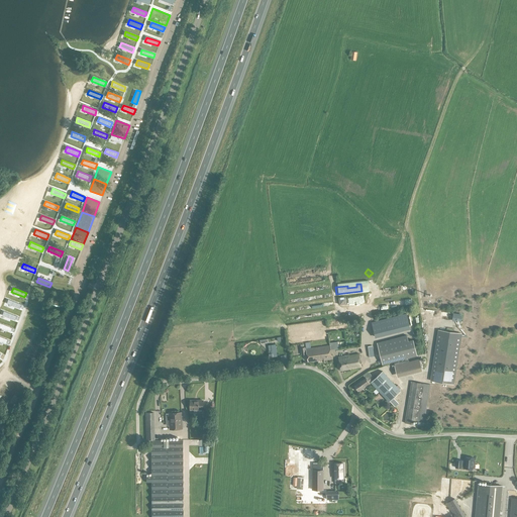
[(8,299),(6,303),(19,308),(21,304),(8,299)]
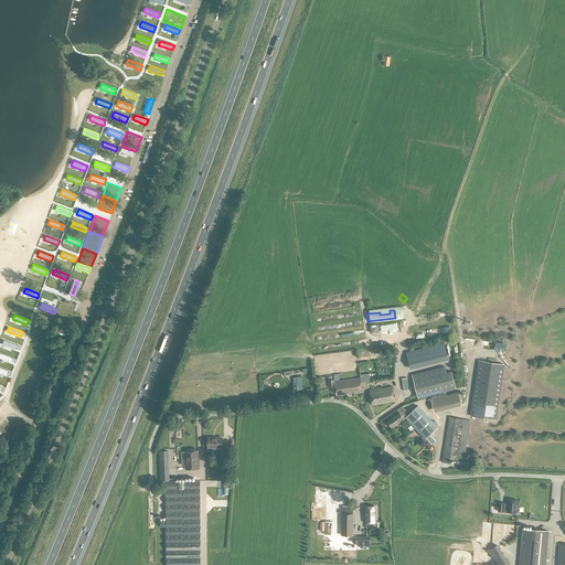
[(3,339),(2,344),(17,350),(18,344),(3,339)]
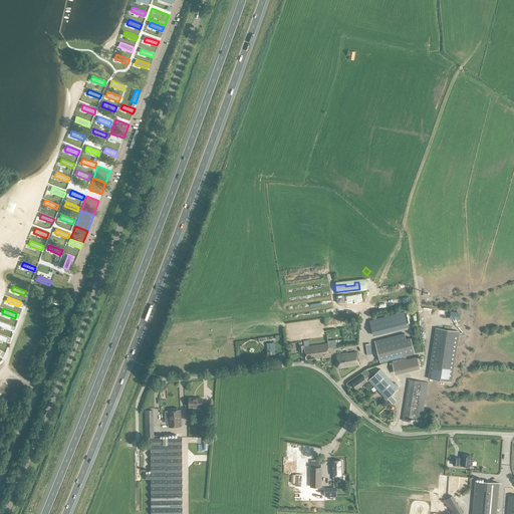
[(394,325),(391,315),(369,320),(372,330),(394,325)]
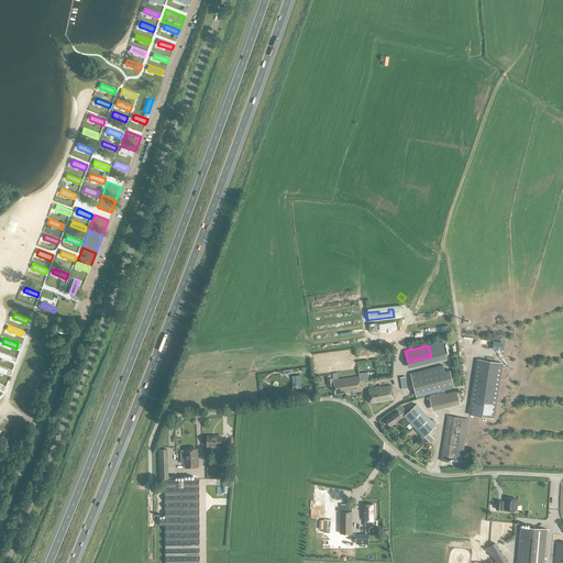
[(0,351),(0,356),(11,362),(13,356),(0,351)]
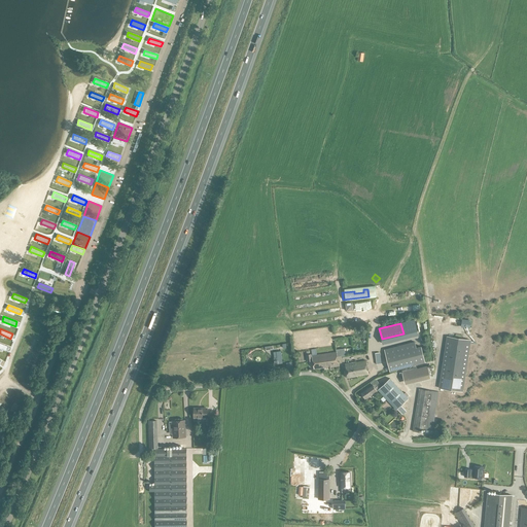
[(462,391),(470,340),(447,337),(438,388),(462,391)]
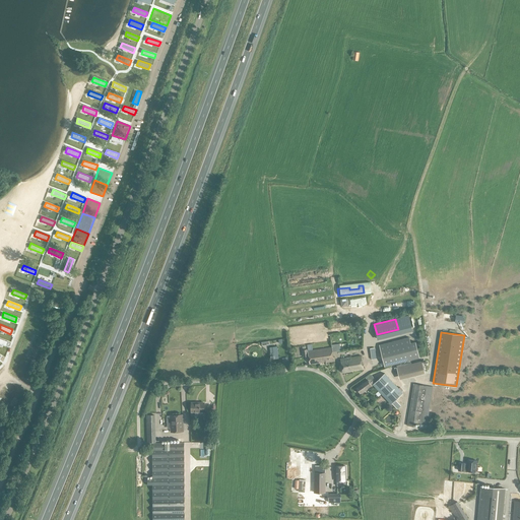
[(418,358),(414,342),(410,343),(408,337),(379,344),(385,367),(418,358)]
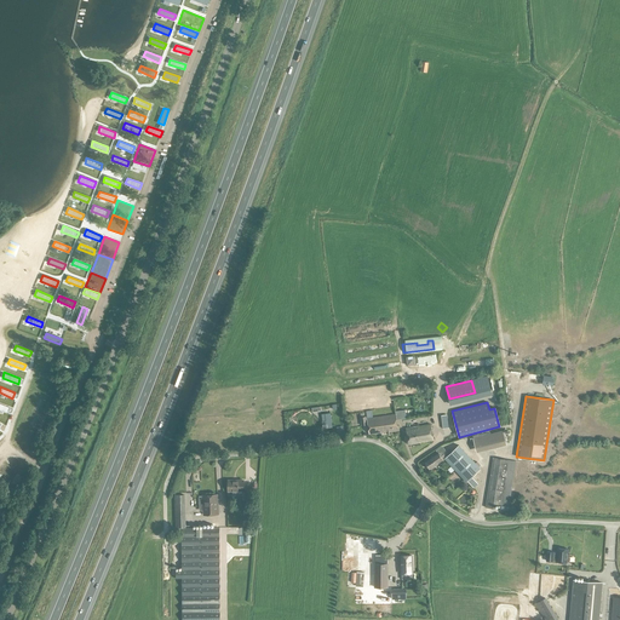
[(372,411),(366,412),(367,418),(369,434),(392,431),(400,430),(399,425),(397,425),(397,419),(396,414),(373,418),(372,411)]
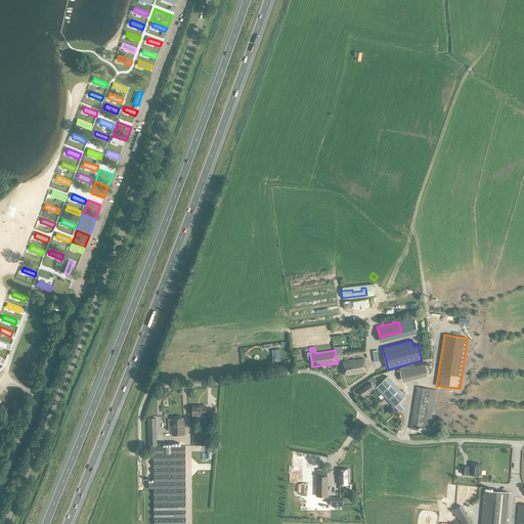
[(275,355),(272,356),(273,361),(276,361),(281,361),(279,351),(275,352),(275,355)]
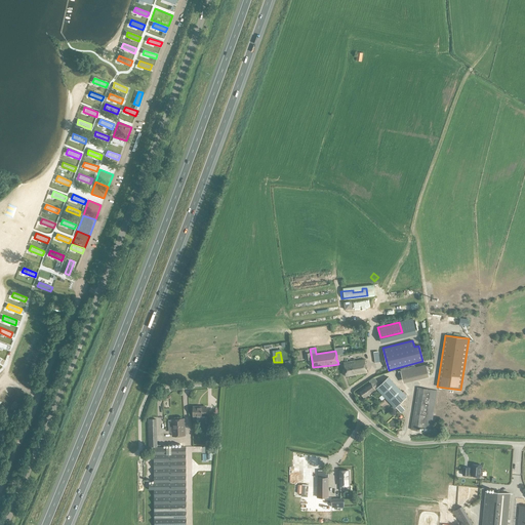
[(353,361),(345,363),(347,376),(367,372),(365,359),(353,361)]
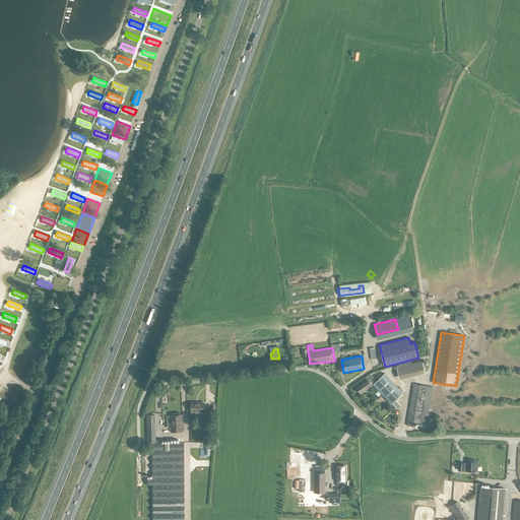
[(397,378),(421,373),(419,361),(394,366),(397,378)]
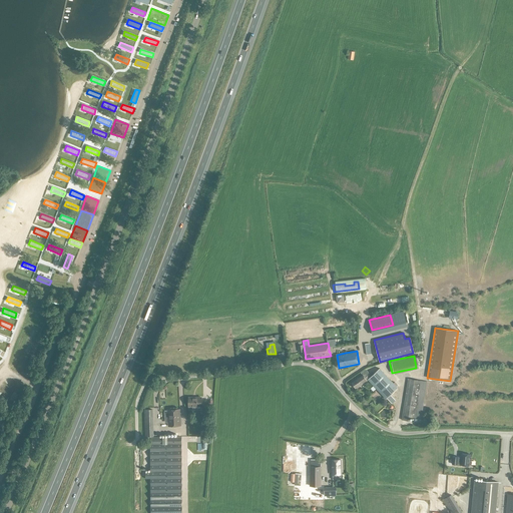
[(380,368),(370,378),(368,380),(386,399),(387,398),(391,395),(398,388),(380,368)]
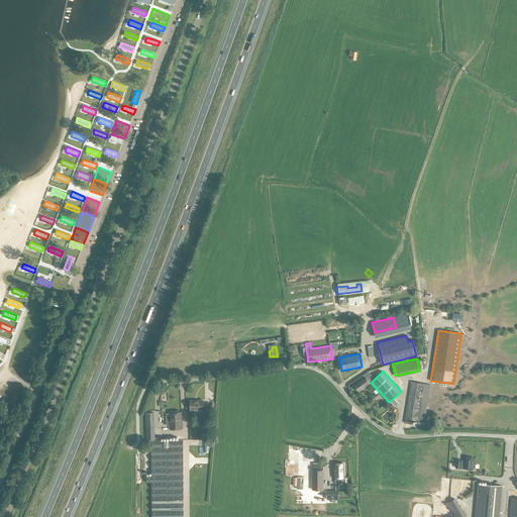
[(362,380),(354,385),(358,391),(366,386),(367,386),(371,383),(373,381),(371,378),(366,382),(364,378),(362,380)]
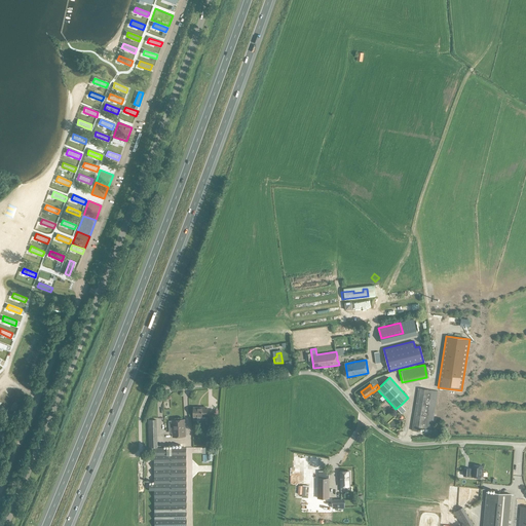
[(425,428),(431,389),(418,387),(412,430),(420,431),(420,427),(425,428)]
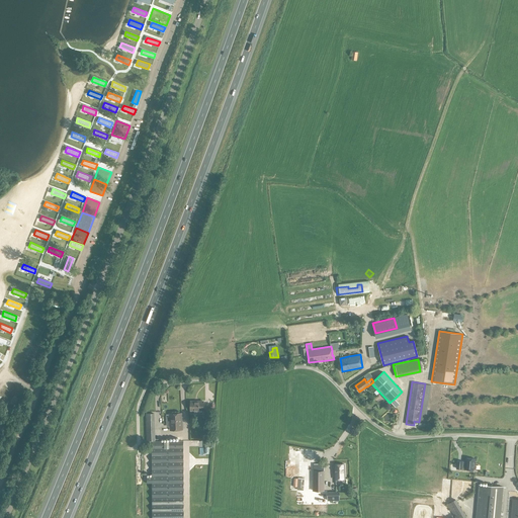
[(395,399),(391,402),(396,408),(400,404),(395,399)]
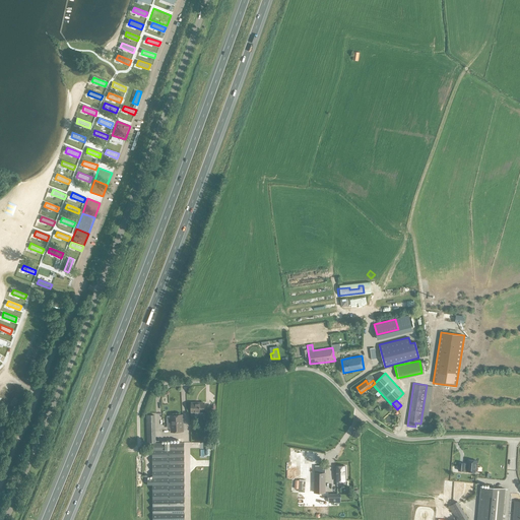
[(204,412),(204,402),(192,402),(192,412),(204,412)]
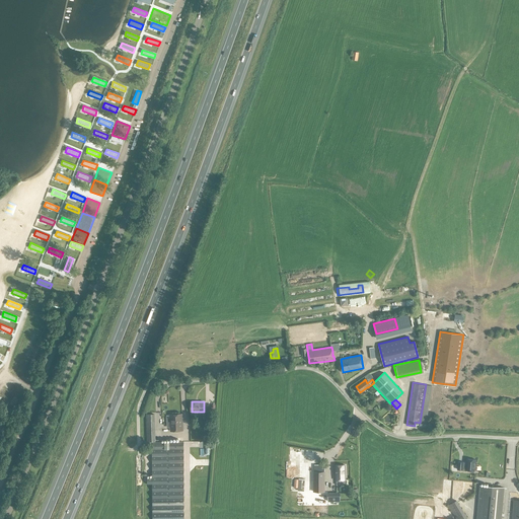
[(380,410),(383,415),(389,411),(385,405),(380,410)]
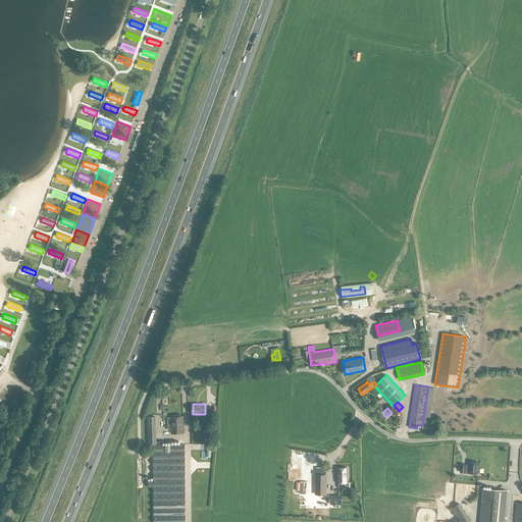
[(184,416),(170,417),(171,433),(185,432),(184,416)]
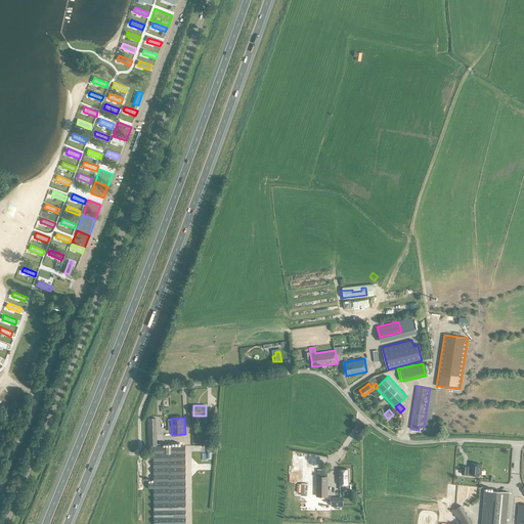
[(185,446),(154,446),(154,482),(154,488),(155,518),(154,523),(185,523),(186,518),(186,503),(185,446)]
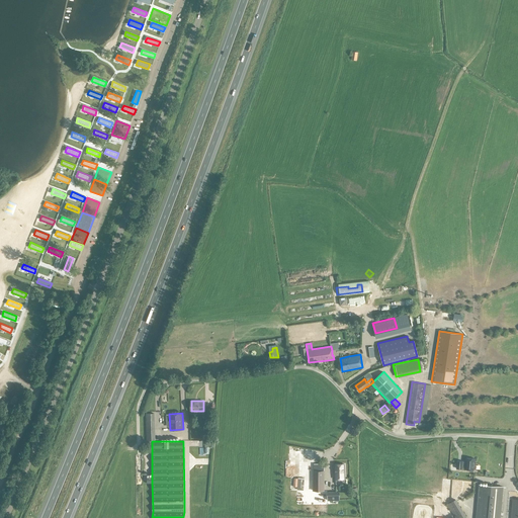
[(457,460),(456,468),(462,468),(465,468),(465,469),(473,469),(475,458),(466,458),(465,462),(462,462),(462,461),(457,460)]
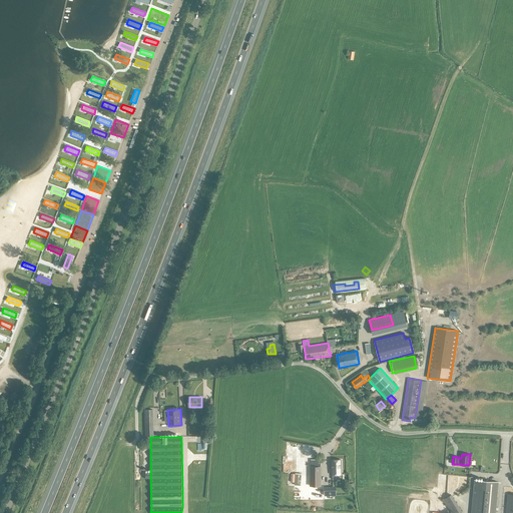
[(342,474),(341,460),(331,460),(332,474),(333,474),(333,479),(337,479),(337,474),(342,474)]
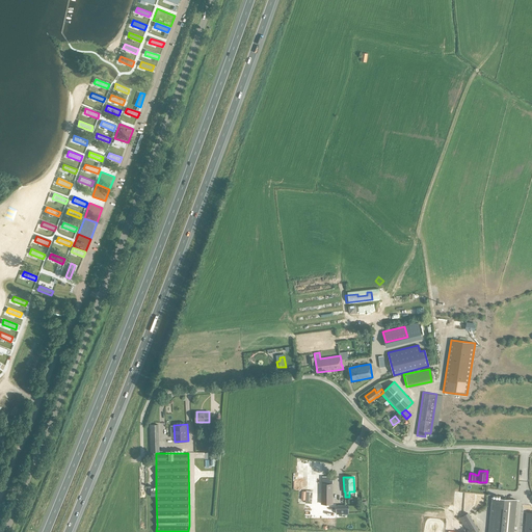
[(322,484),(322,504),(333,504),(333,484),(328,484),(322,484)]
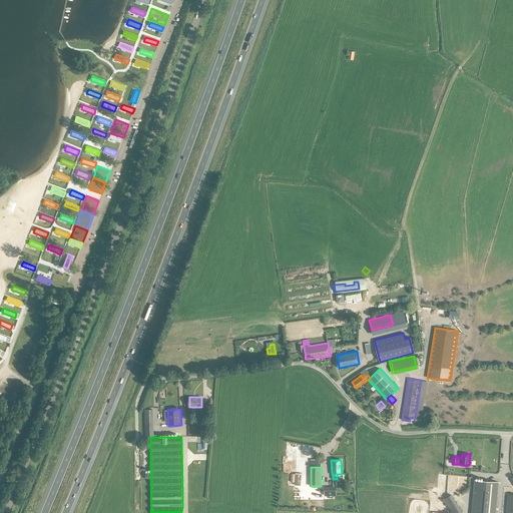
[(434,473),(433,490),(444,490),(444,473),(434,473)]
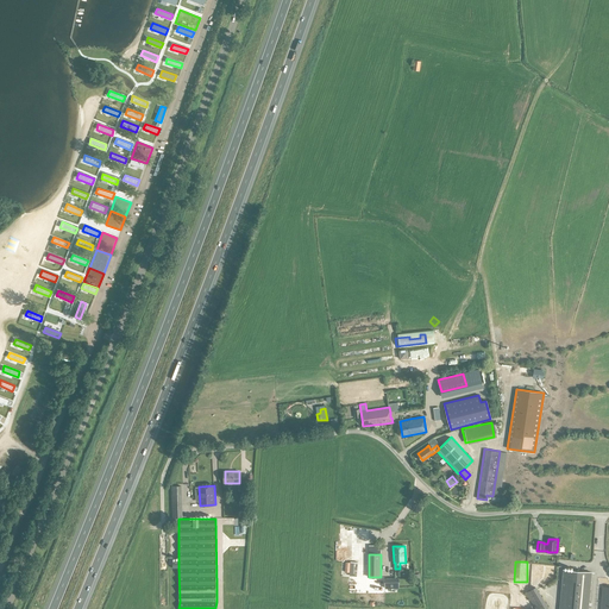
[(547,563),(534,563),(534,584),(548,583),(547,563)]
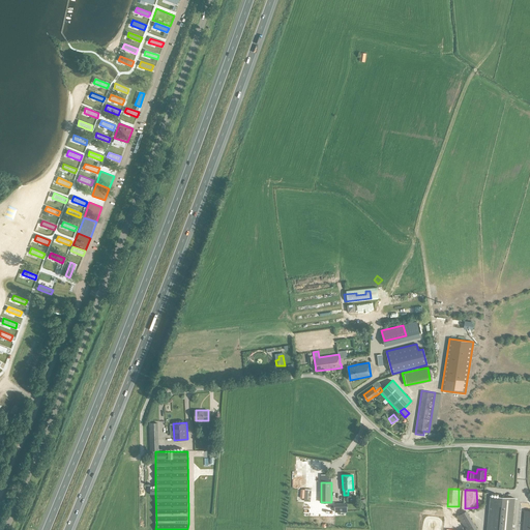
[(511,529),(514,498),(490,496),(487,529),(511,529)]
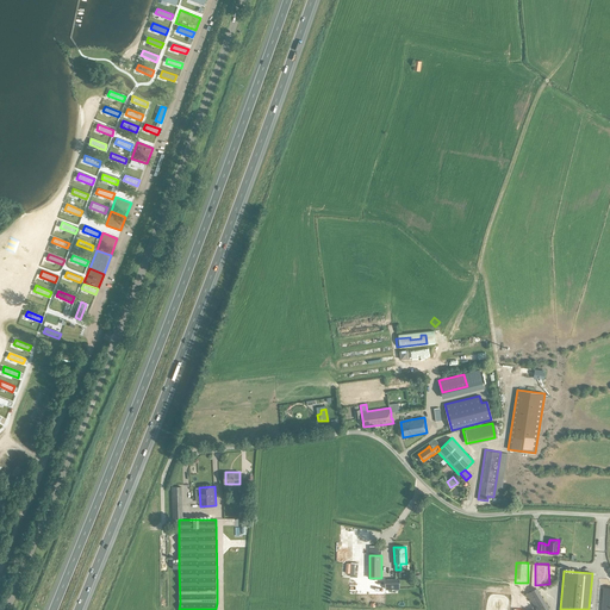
[(399,589),(399,579),(386,580),(386,589),(399,589)]
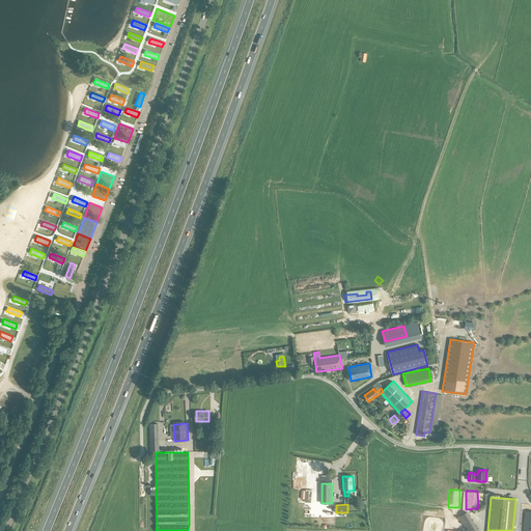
[(467,511),(458,516),(467,529),(474,524),(467,511)]
